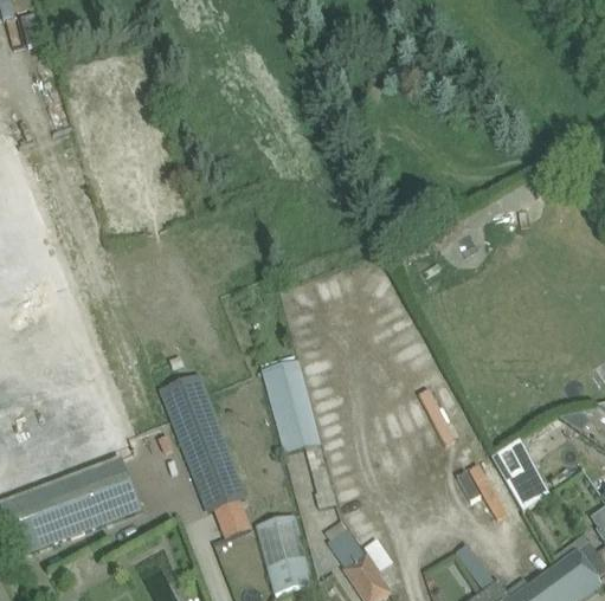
[(120,458),(134,452),(115,402),(11,131),(0,135),(0,528),(6,527),(8,531),(43,518),(52,542),(139,509),(120,458)]
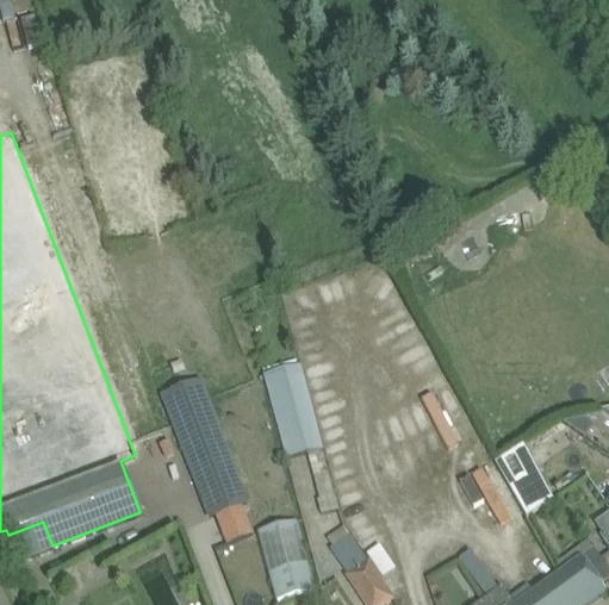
[(285,455),(308,449),(321,447),(297,357),(261,367),(285,455)]
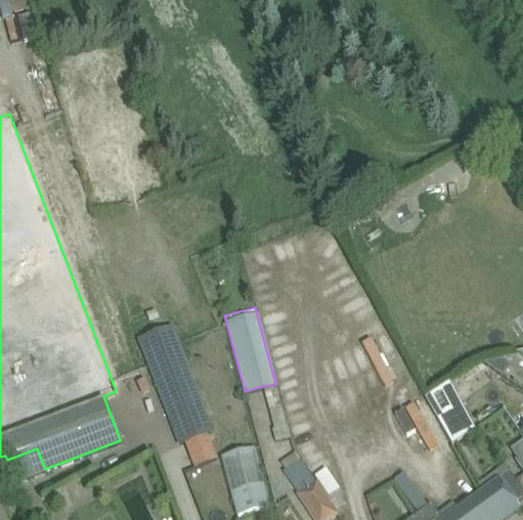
[(172,323),(137,337),(179,444),(214,430),(172,323)]
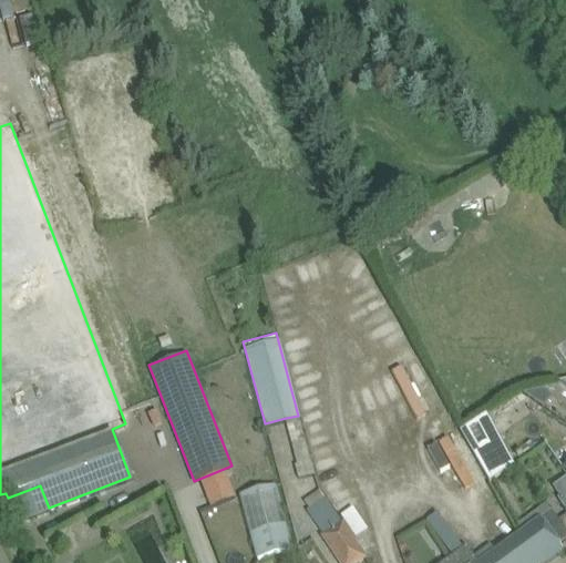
[(542,384),(522,388),(542,401),(549,389),(542,384)]
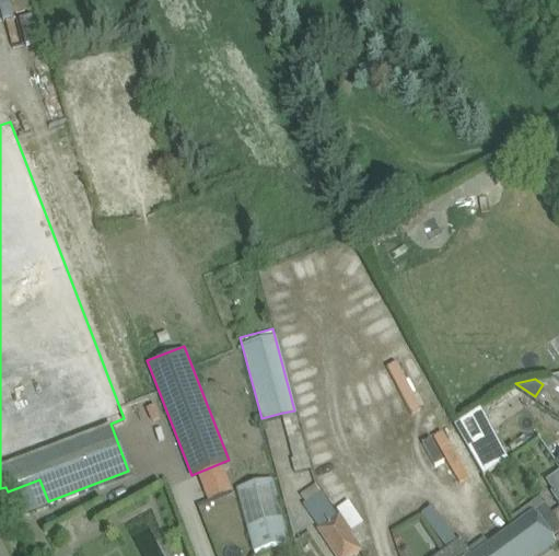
[(294,410),(282,413),(292,455),(291,455),(294,470),(307,466),(304,453),(294,410)]
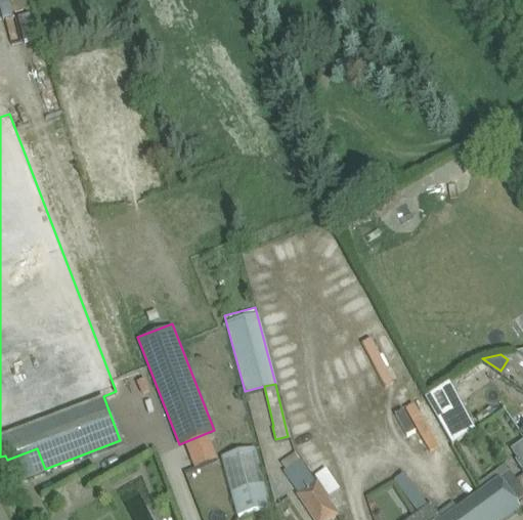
[(393,413),(406,431),(415,426),(429,448),(446,437),(419,396),(393,413)]
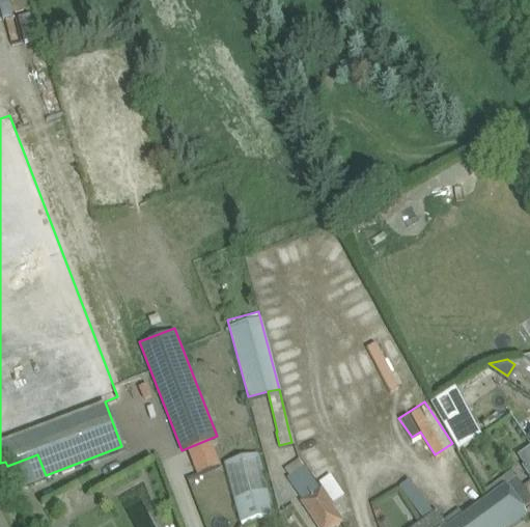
[(463,411),(443,422),(457,448),(476,435),(463,411)]
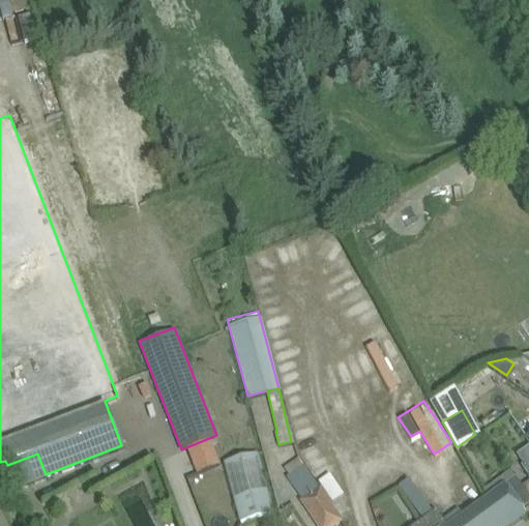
[(256,451),(224,460),(240,520),(272,512),(256,451)]
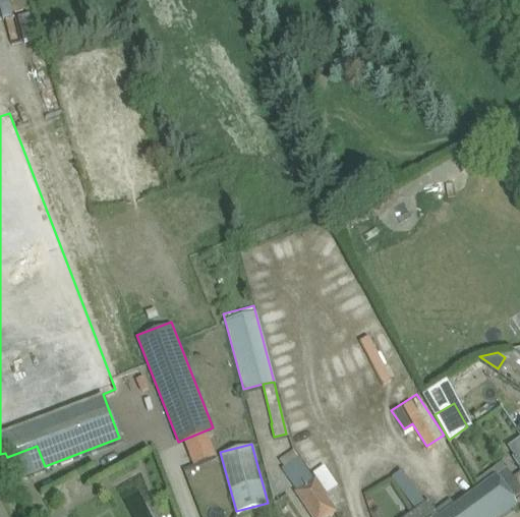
[(292,447),(278,456),(283,464),(297,455),(292,447)]
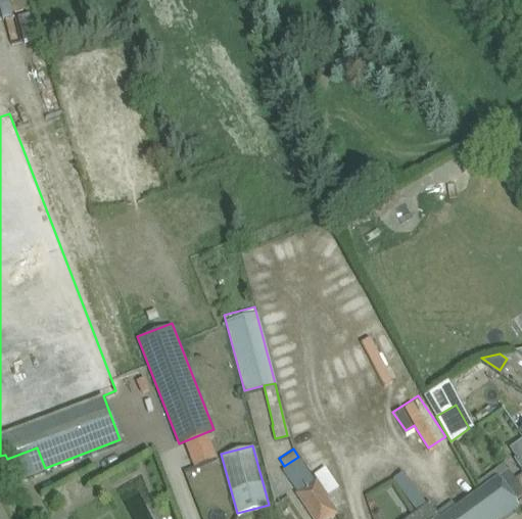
[(281,468),(288,479),(315,518),(324,518),(335,512),(298,457),(284,466),(281,468)]
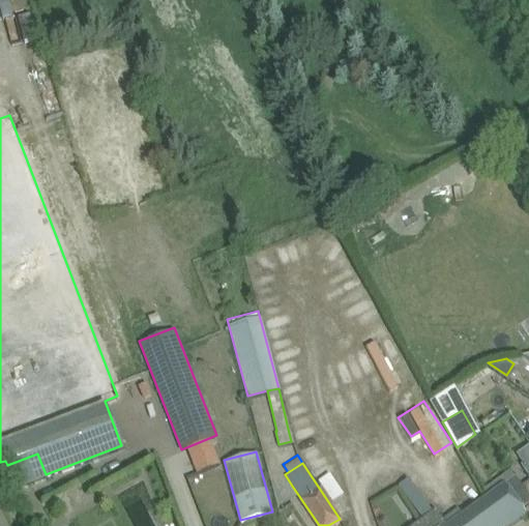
[(328,471),(315,479),(329,501),(342,492),(328,471)]
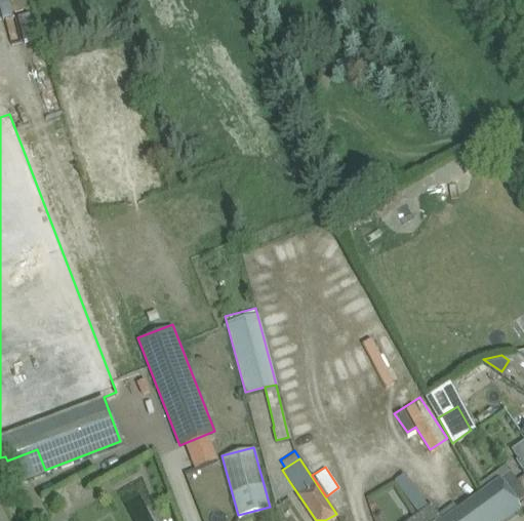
[(499,478),(516,502),(523,495),(523,489),(511,470),(499,478)]
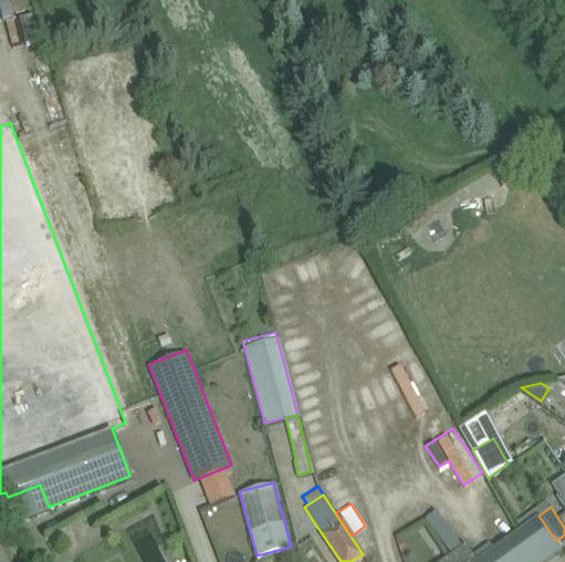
[(542,561),(562,549),(556,541),(539,516),(478,561),(464,542),(445,558),(437,561),(542,561)]
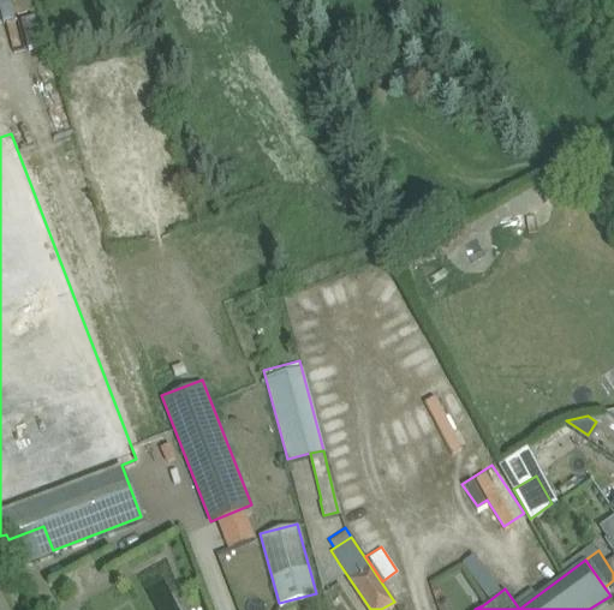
[(431,581),(441,602),(472,588),(464,568),(431,581)]
